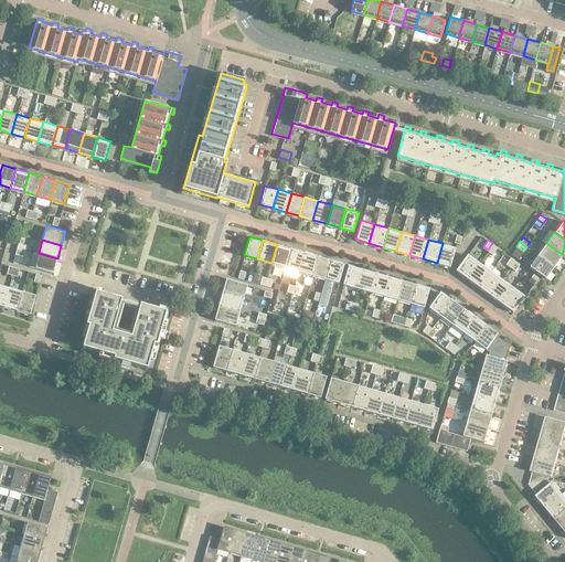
[(456,247),(443,243),(437,263),(450,266),(456,247)]
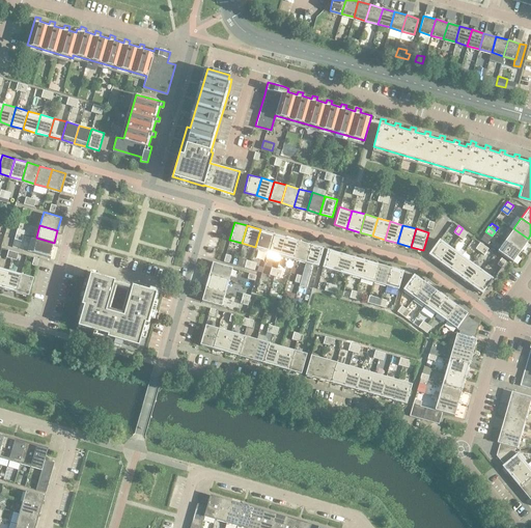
[(467,231),(463,228),(458,234),(463,238),(467,231)]
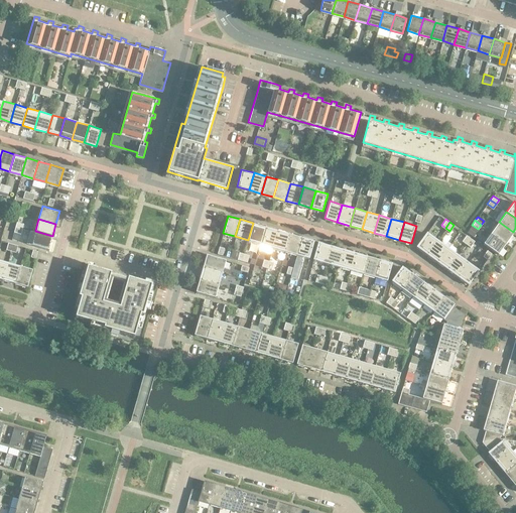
[(513,232),(499,222),(491,232),(506,243),(513,232)]
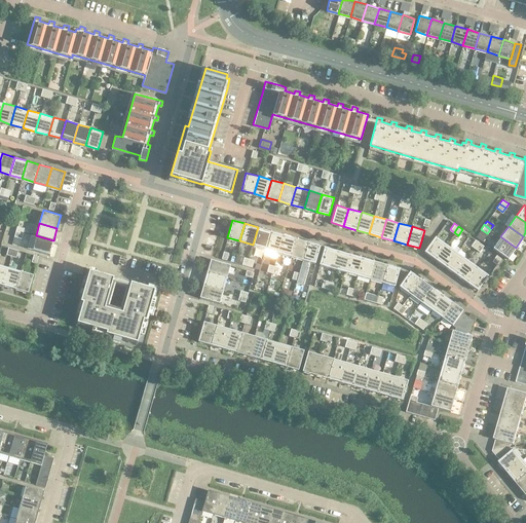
[(270,230),(258,227),(253,245),(265,249),(270,230)]
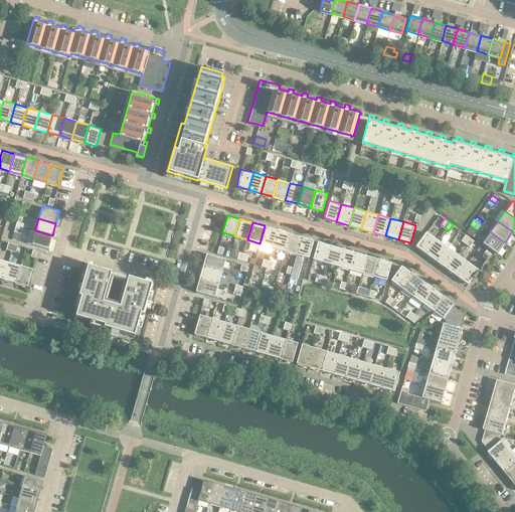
[(471,224),(467,230),(472,234),(477,228),(471,224)]
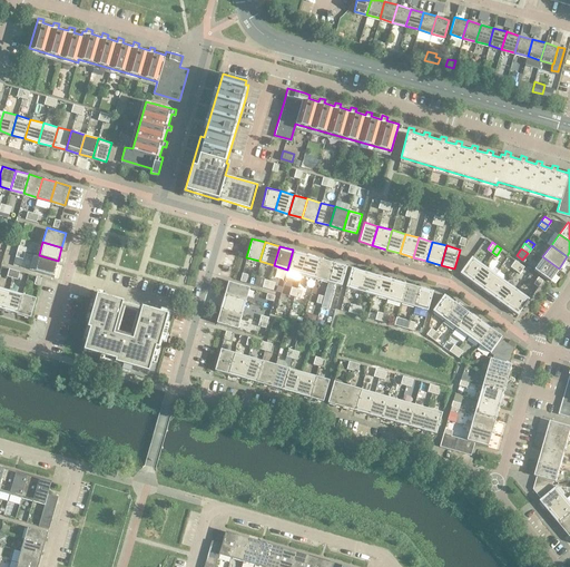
[(306,254),(293,250),(287,270),(301,273),(306,254)]
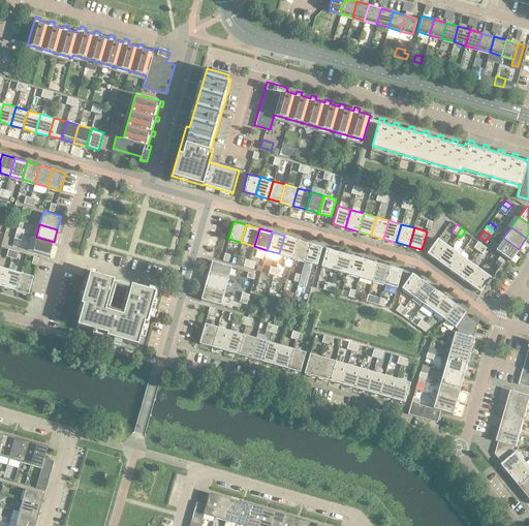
[(297,239),(284,236),(279,253),(291,257),(297,239)]
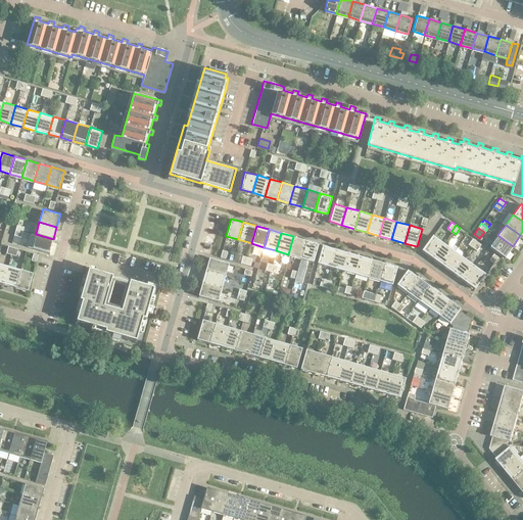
[(53,239),(36,234),(32,247),(49,252),(53,239)]
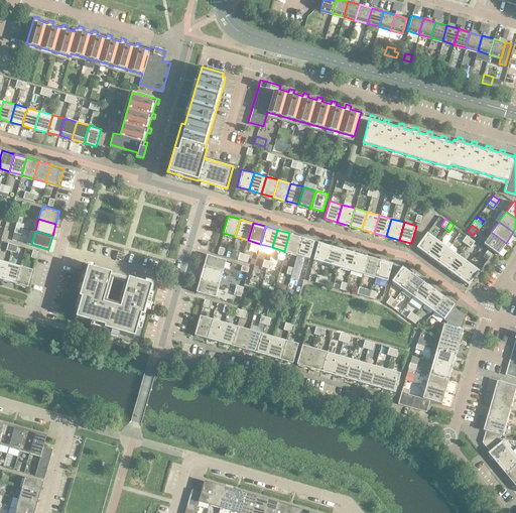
[(437,239),(426,232),(416,246),(426,254),(437,239)]
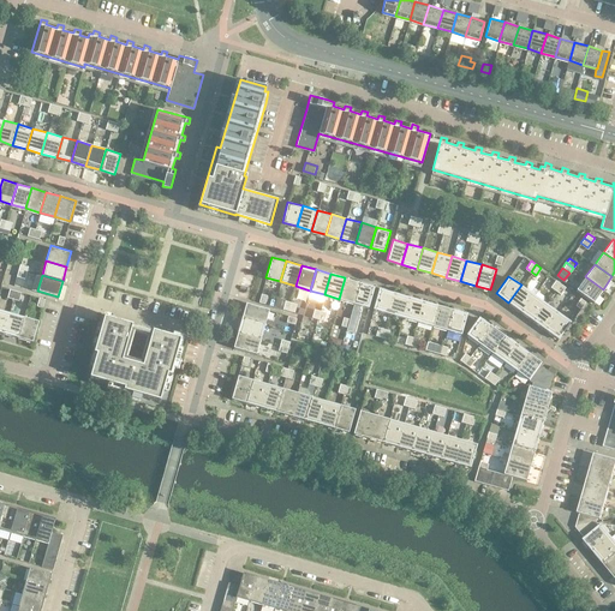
[(603,289),(585,276),(577,289),(593,301),(603,289)]
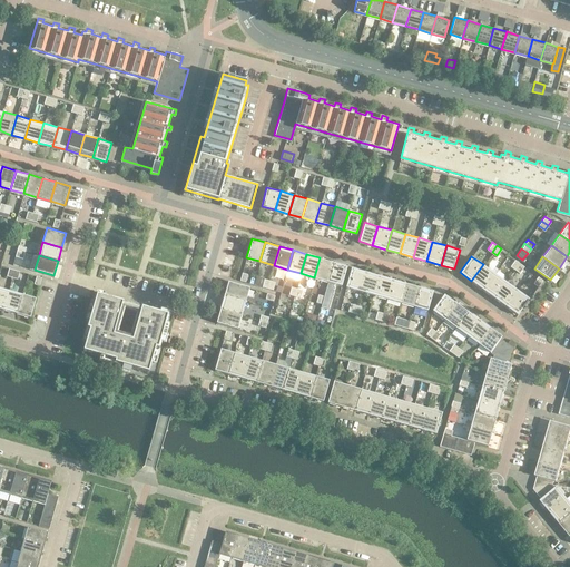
[(333,262),(320,257),(314,277),(327,281),(333,262)]
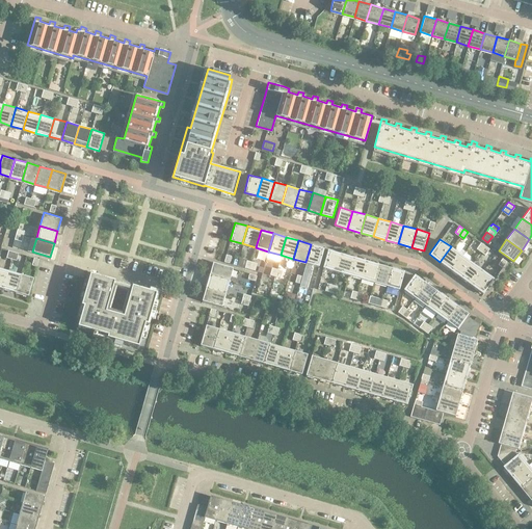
[(485,244),(481,241),(476,247),(480,250),(485,244)]
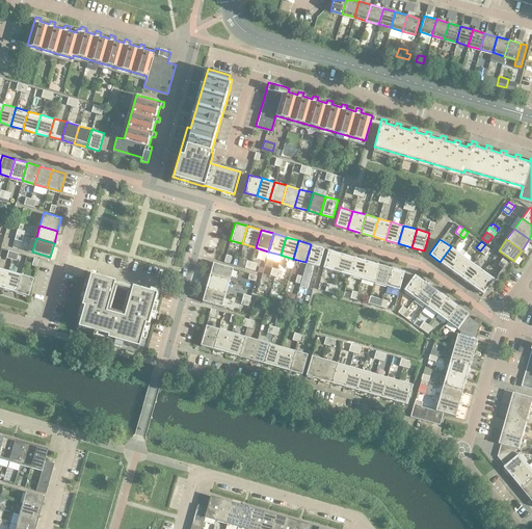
[(324,247),(311,244),(306,262),(319,266),(324,247)]
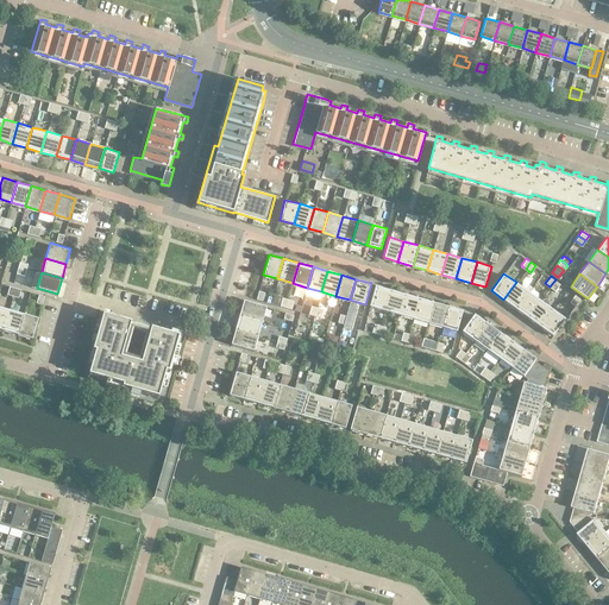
[(560,283),(556,279),(550,287),(554,290),(560,283)]
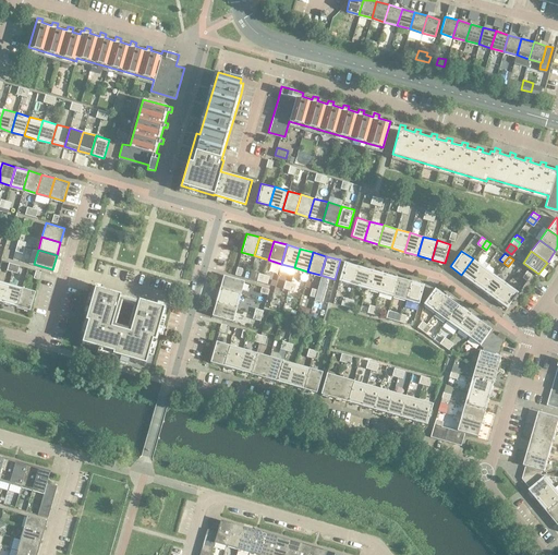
[(484,267),(473,258),(461,275),(473,282),(484,267)]
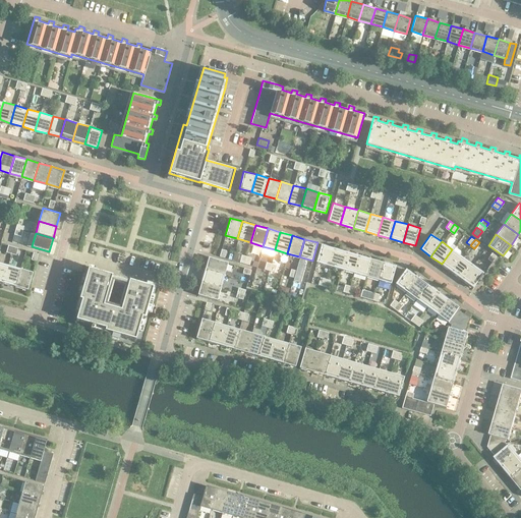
[(334,247),(322,243),(316,262),(329,265),(334,247)]
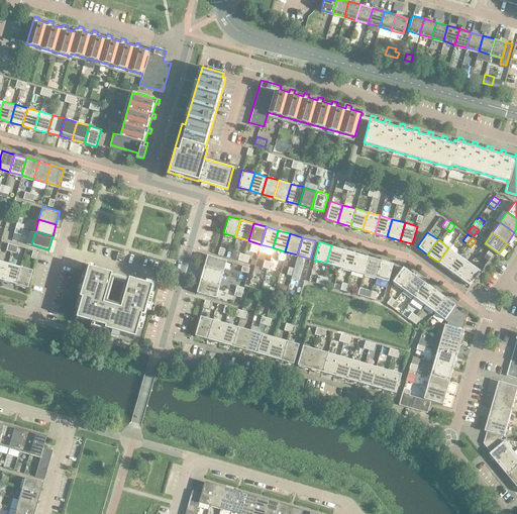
[(343,248),(331,245),(326,263),(338,267),(343,248)]
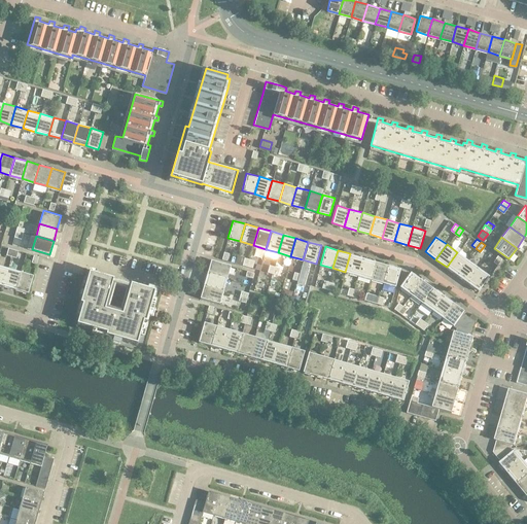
[(467,259),(457,252),(447,267),(457,275),(467,259)]
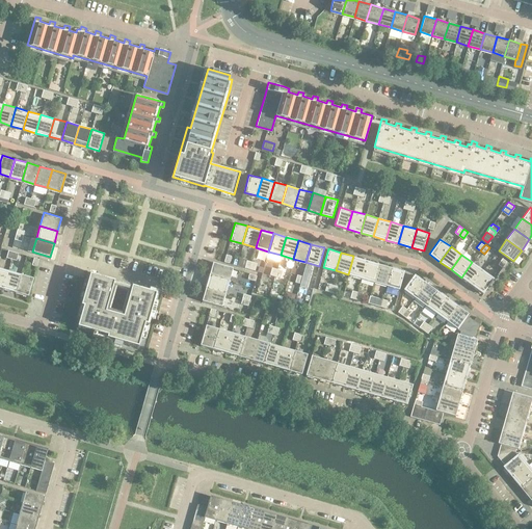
[(366,260),(353,256),(348,274),(361,278),(366,260)]
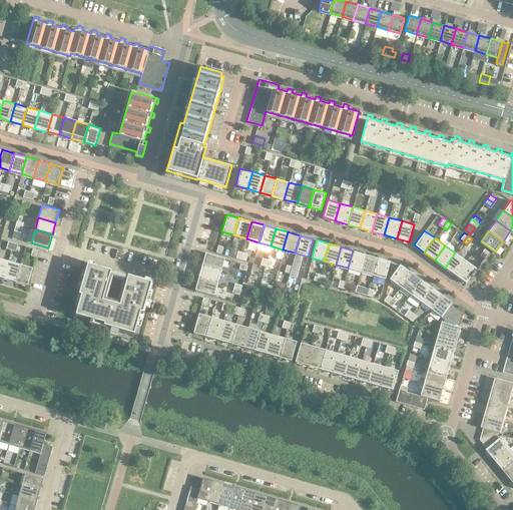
[(489,250),(484,247),(480,253),(484,257),(489,250)]
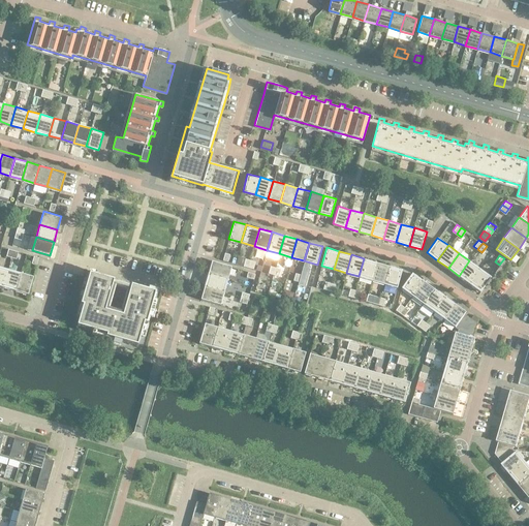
[(377,261),(364,258),(359,276),(372,280),(377,261)]
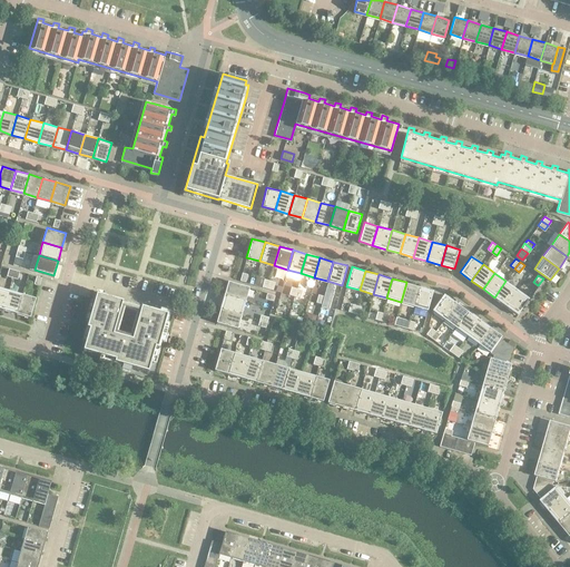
[(239,283),(228,281),(224,294),(245,300),(249,286),(239,283)]
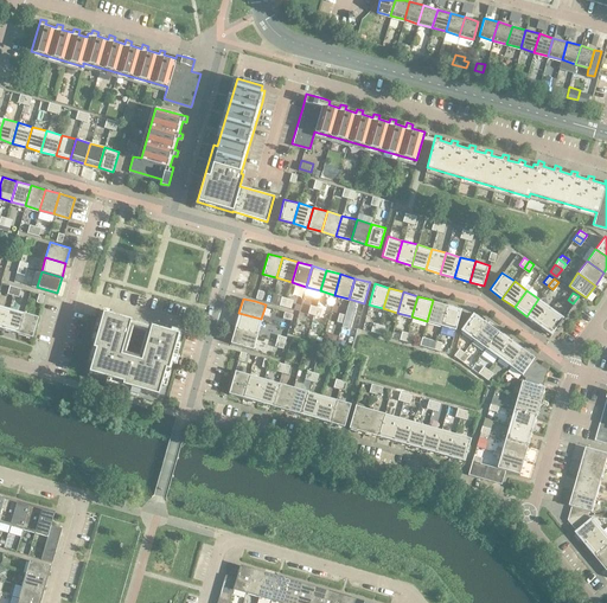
[(551,308),(538,299),(526,316),(538,325),(551,308)]
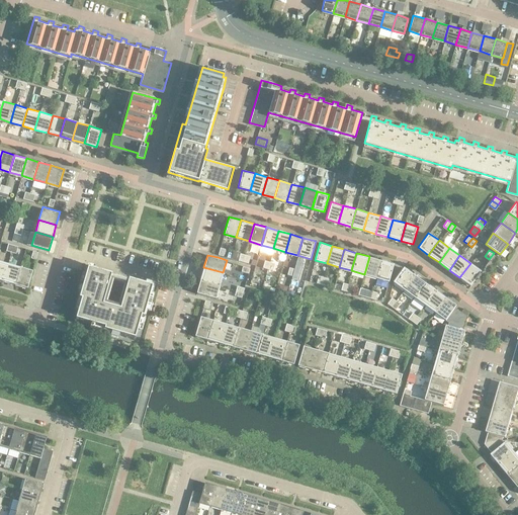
[(381,260),(369,256),(364,274),(376,277),(381,260)]
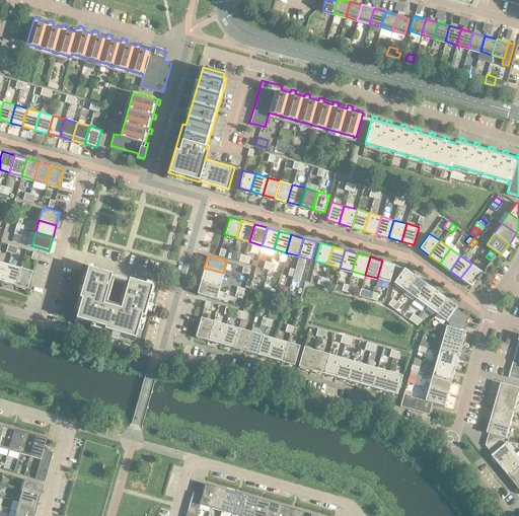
[(394,265),(382,261),(377,278),(389,282),(394,265)]
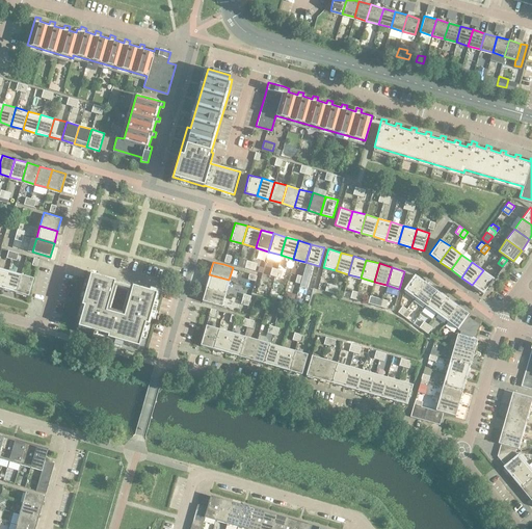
[(21,273),(8,269),(3,288),(16,291),(21,273)]
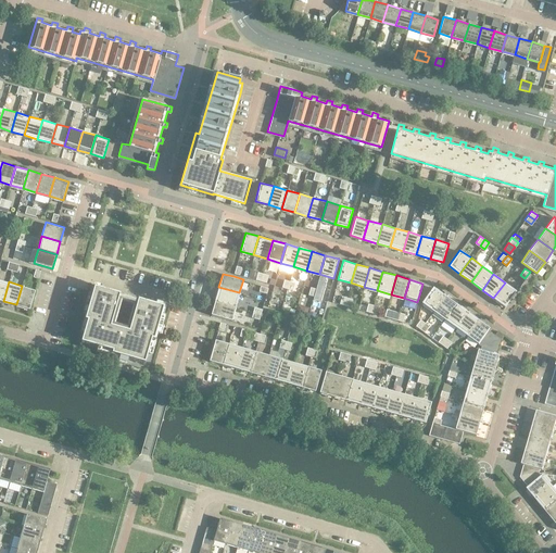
[(516,290),(505,283),(493,298),(505,306),(516,290)]
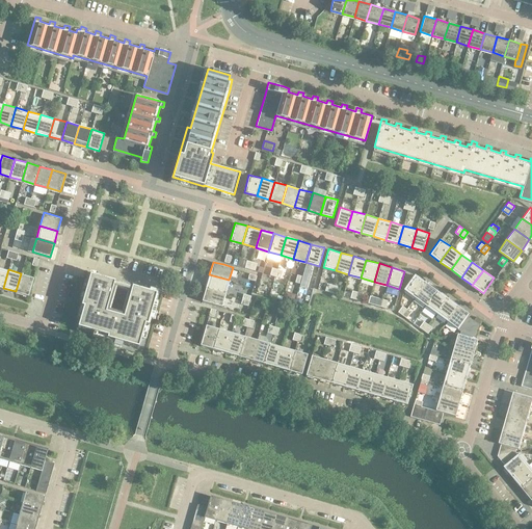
[(33,276),(21,273),(16,291),(28,295),(33,276)]
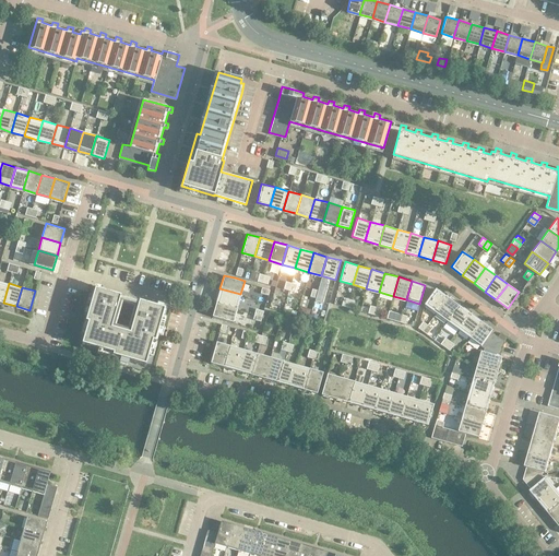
[(447,296),(436,287),(424,304),(436,311),(447,296)]
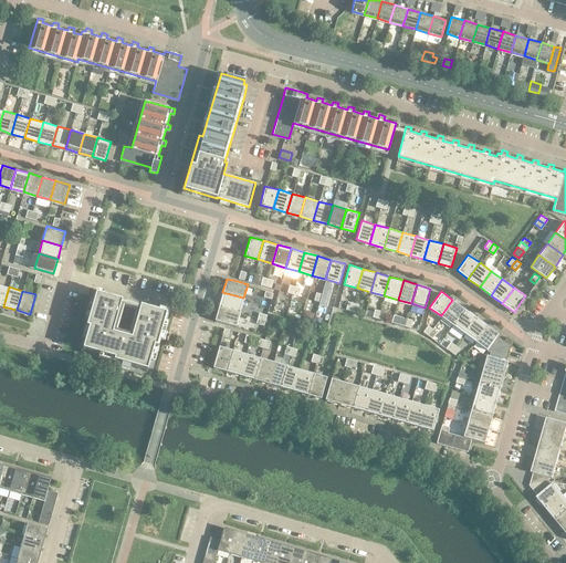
[(140,304),(139,305),(137,305),(137,303),(125,300),(125,301),(122,301),(122,299),(96,292),(86,325),(88,325),(83,347),(114,357),(114,360),(147,369),(154,344),(157,345),(166,312),(140,304)]
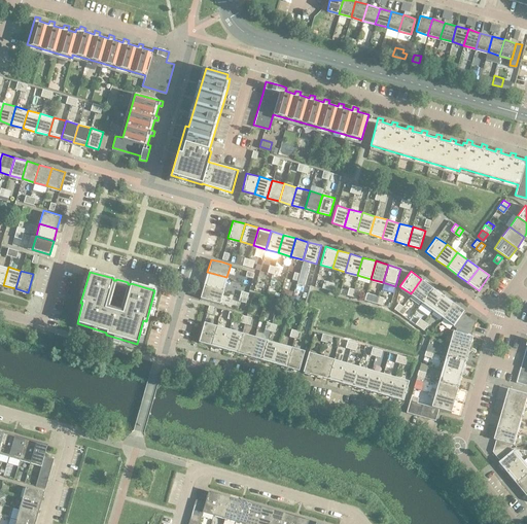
[(226,277),(207,272),(204,284),(223,290),(226,277)]
